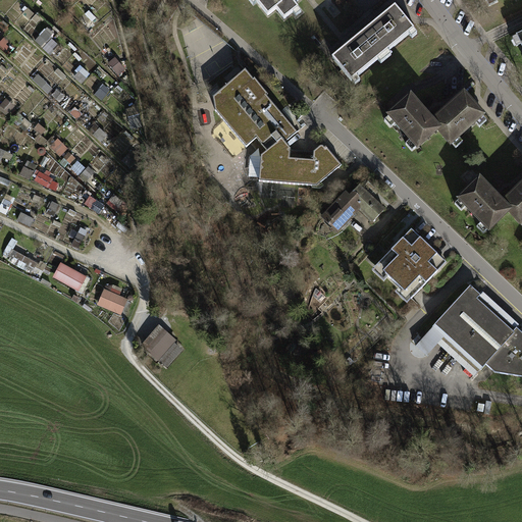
[(253,0),(268,16),(274,11),(282,20),(291,13),(294,17),(299,13),(293,6),(299,0),(253,0)]
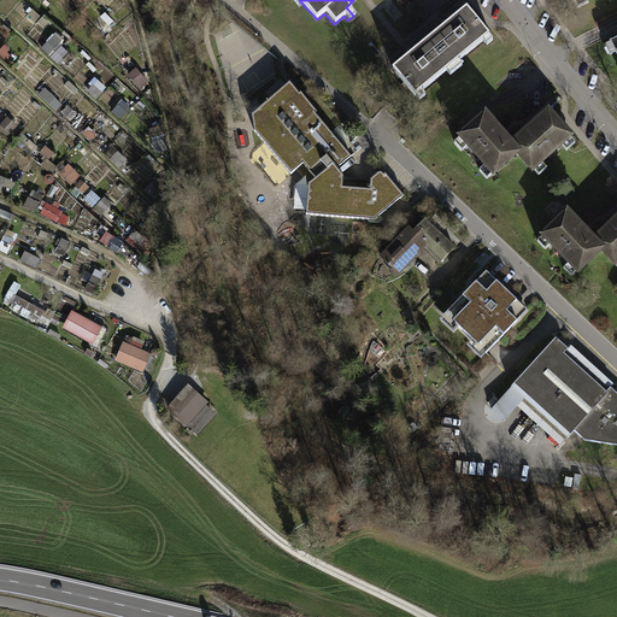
[(494,41),(469,10),(450,24),(422,47),(397,68),(422,99),(494,41)]
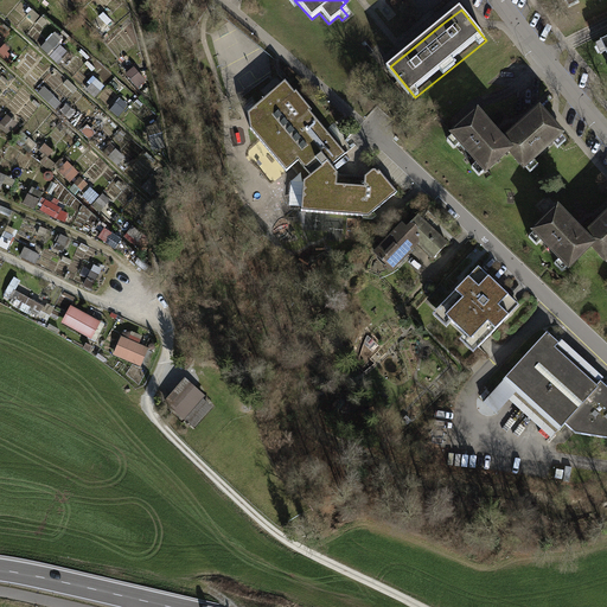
[(606,39),(596,45),(602,57),(606,53),(606,39)]
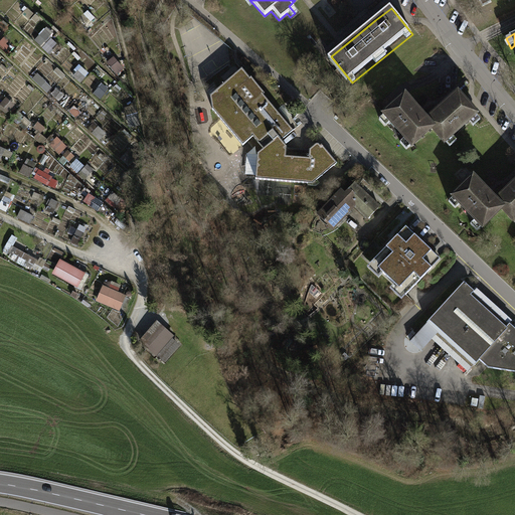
[(109,62),(119,74),(125,69),(115,57),(109,62)]
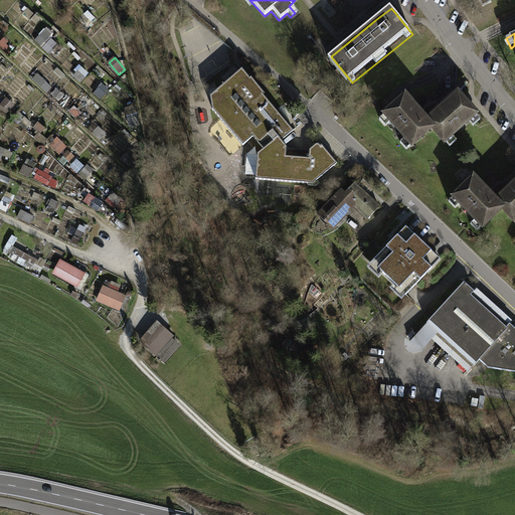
[(82,83),(91,74),(83,68),(75,77),(82,83)]
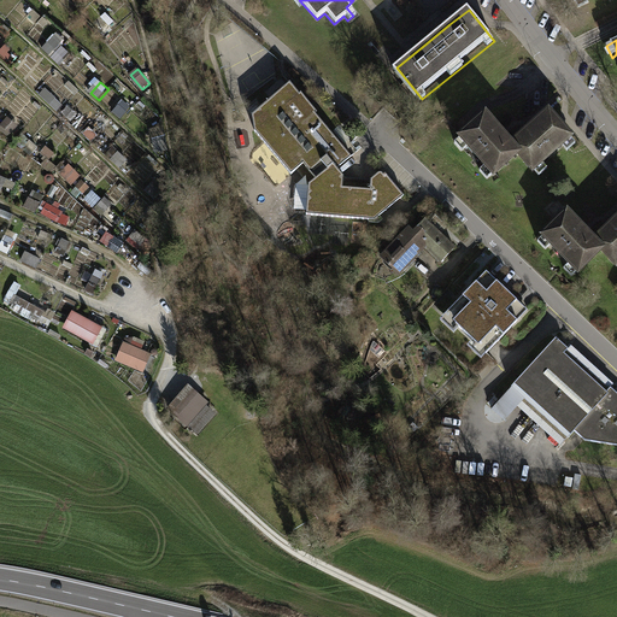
[(291,83),(252,116),(254,131),(292,175),(304,164),(316,180),(309,186),(306,215),(369,219),(369,216),(380,217),(404,195),(386,174),(385,175),(382,174),(382,172),(380,172),(378,174),(371,180),(370,189),(344,188),(344,176),(338,169),(352,157),(291,83)]
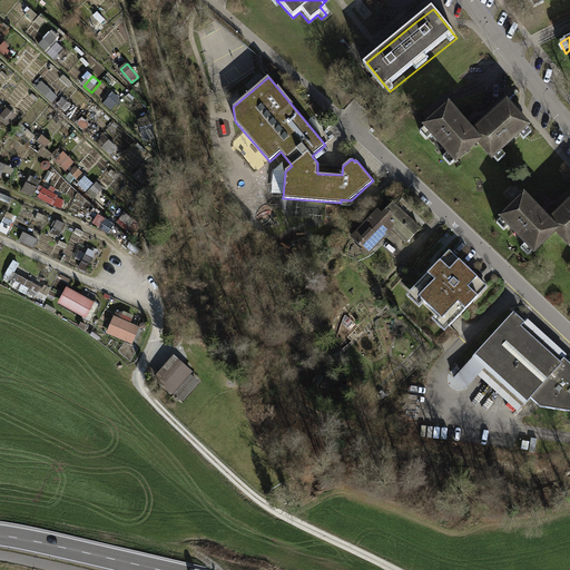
[(55,104),(59,98),(42,84),(38,89),(55,104)]
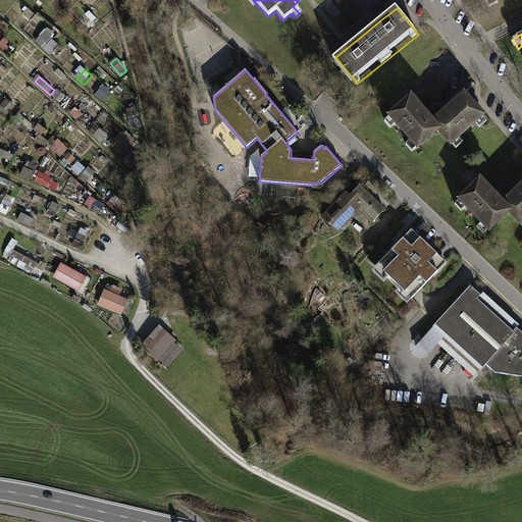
[(413,87),(384,111),(416,149),(438,131),(449,143),(488,110),(466,84),(444,102),(433,110),(423,99),(413,87)]
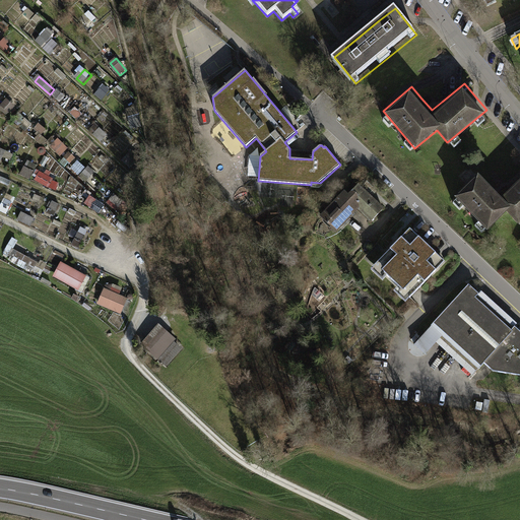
[(104,101),(111,91),(104,85),(96,95),(104,101)]
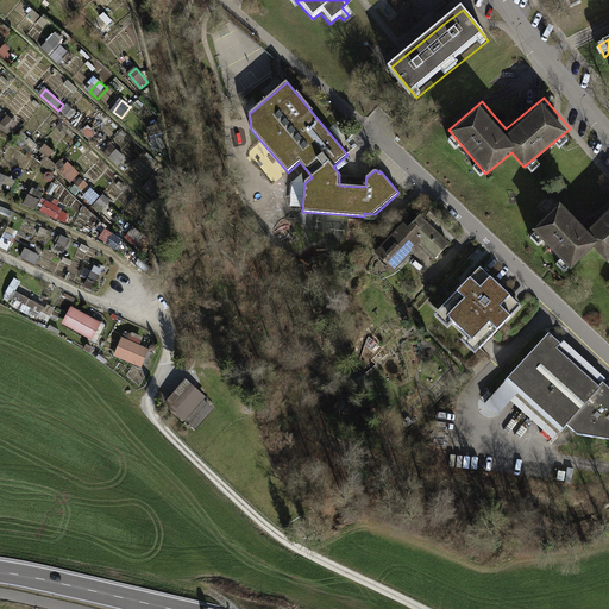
[(93,142),(101,131),(70,102),(61,113),(93,142)]
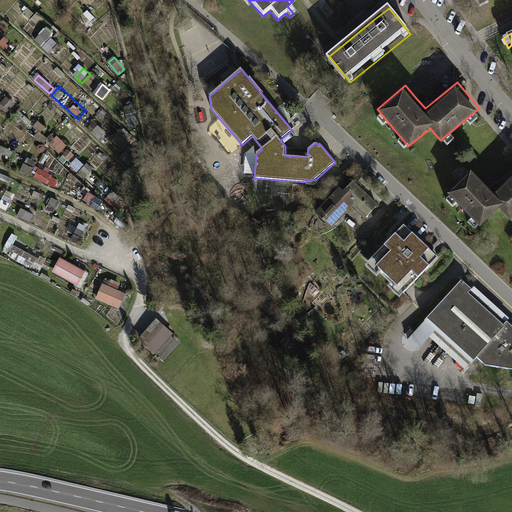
[(6,99),(3,107),(10,110),(14,103),(6,99)]
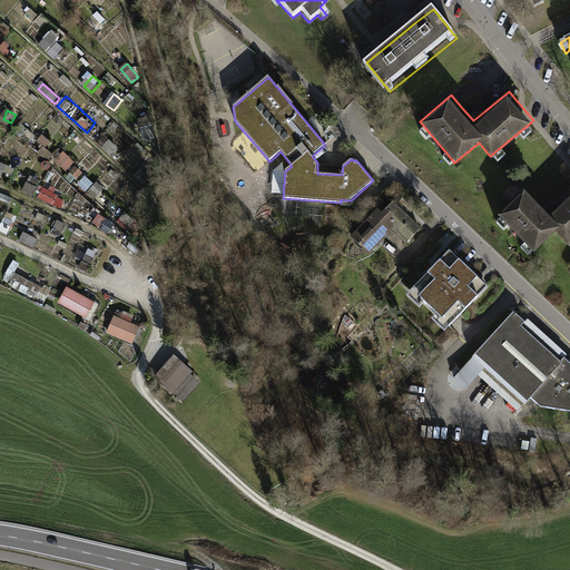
[(68,170),(76,164),(65,151),(57,158),(68,170)]
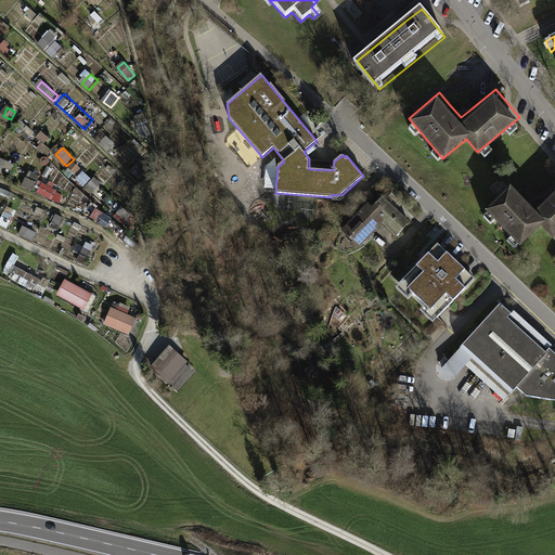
[(75,160),(68,165),(74,175),(80,170),(75,160)]
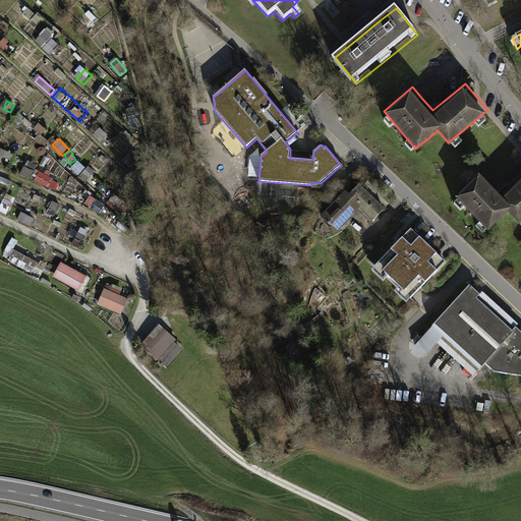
[(89,181),(95,172),(89,168),(81,176),(89,181)]
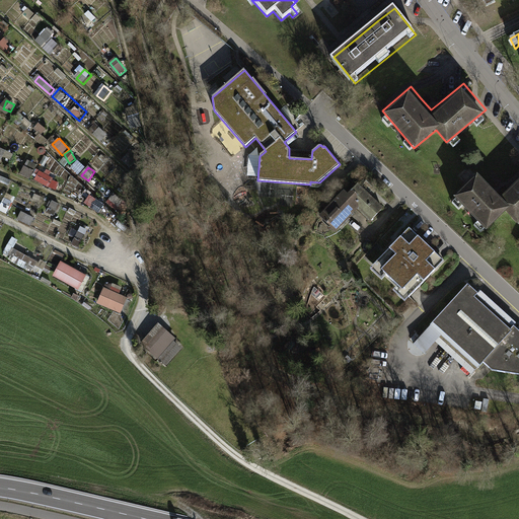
[(477,168),(453,192),(489,228),(508,210),(518,221),(518,220),(518,174),(515,179),(501,193),(489,180),(477,168)]
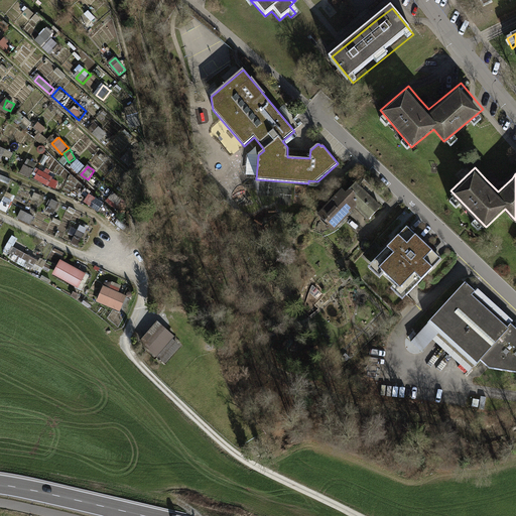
[(347,191),(343,187),(317,213),(334,229),(356,207),(368,219),(375,212),(382,205),(364,187),(358,180),(347,191)]
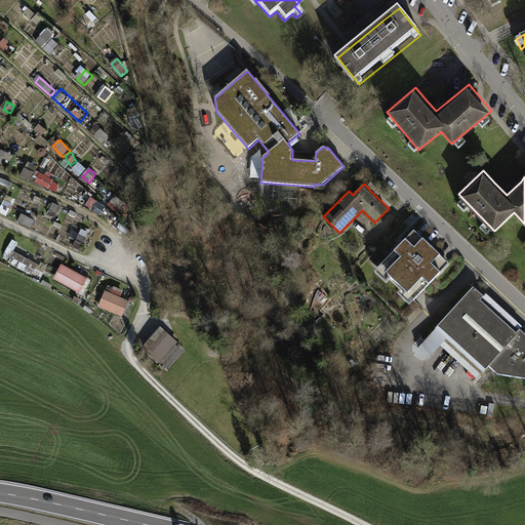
[(91,199),(87,205),(97,213),(102,207),(91,199)]
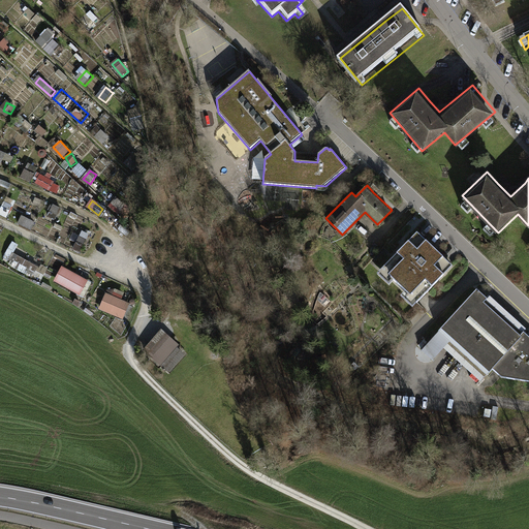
[(83,231),(75,249),(84,252),(91,235),(83,231)]
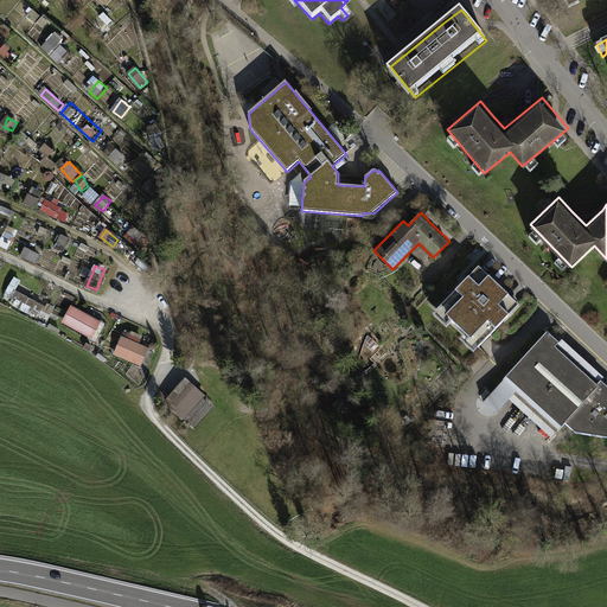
[(516,306),(475,267),(436,308),(477,346),(516,306)]
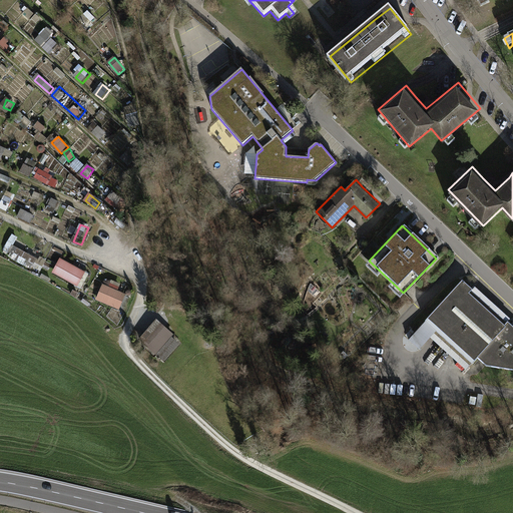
[(29,246),(12,237),(4,252),(34,269),(41,257),(27,249),(29,246)]
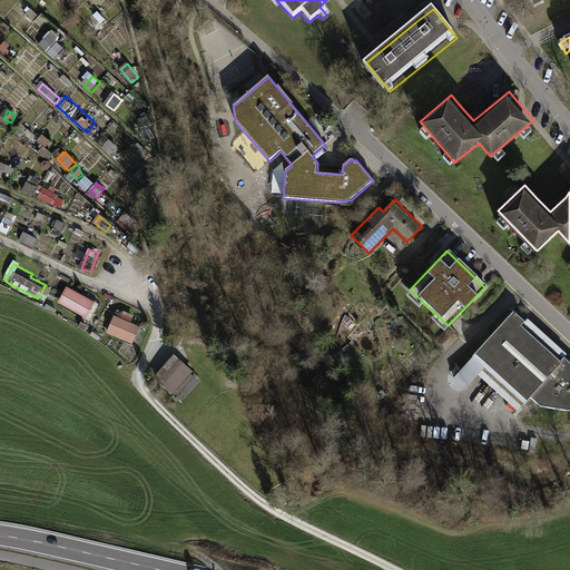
[(99,307),(68,290),(59,306),(90,324),(99,307)]
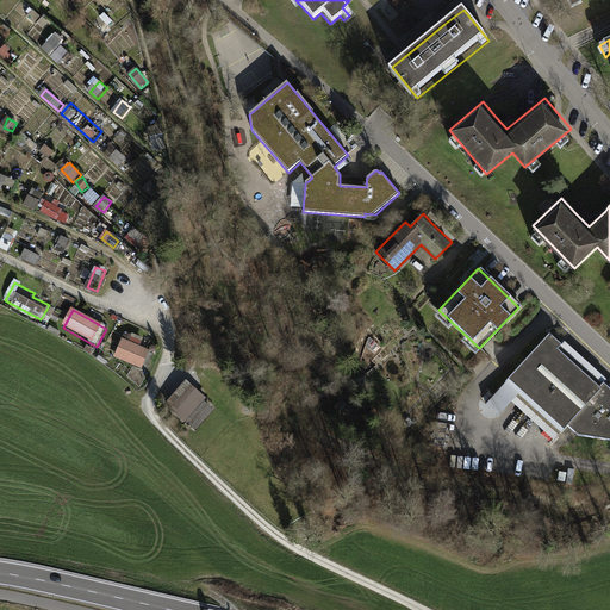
[(564,343),(551,331),(486,403),(499,414),(512,400),(553,436),(558,430),(564,435),(572,427),(583,436),(609,439),(609,387),(605,384),(609,379),(566,341),(564,343)]
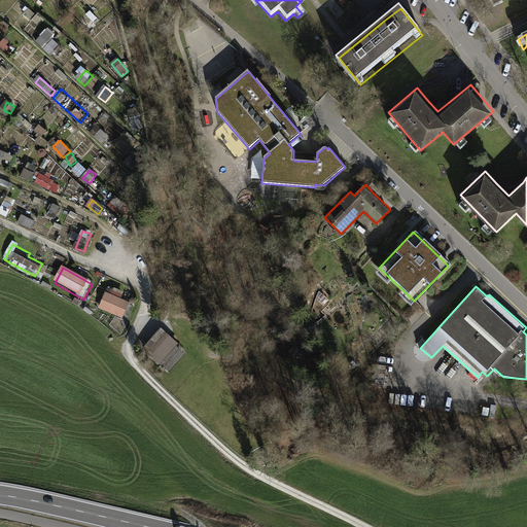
[(108,293),(124,297),(126,292),(110,288),(108,293)]
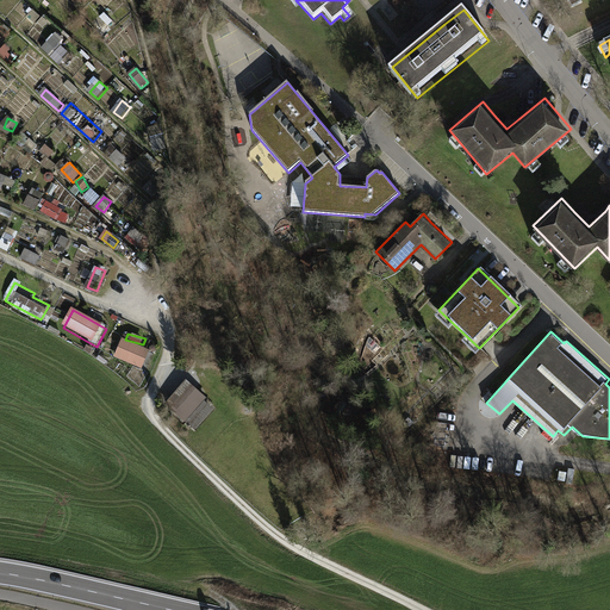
[(151,355),(122,341),(114,358),(144,372),(151,355)]
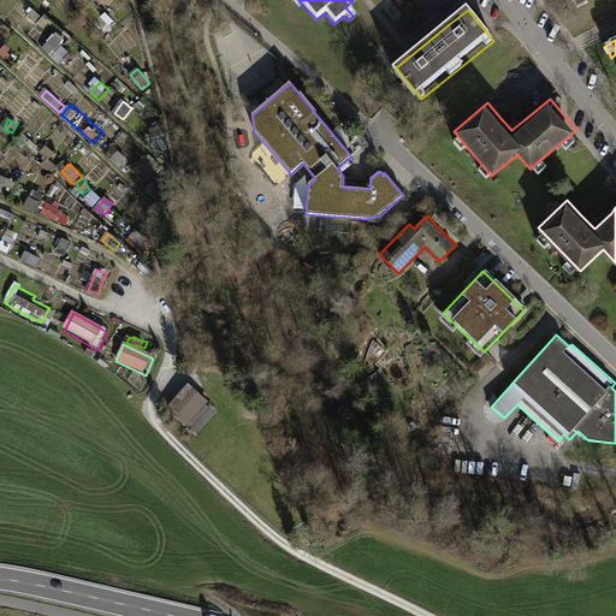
[(212,404),(191,386),(170,410),(190,428),(212,404)]
